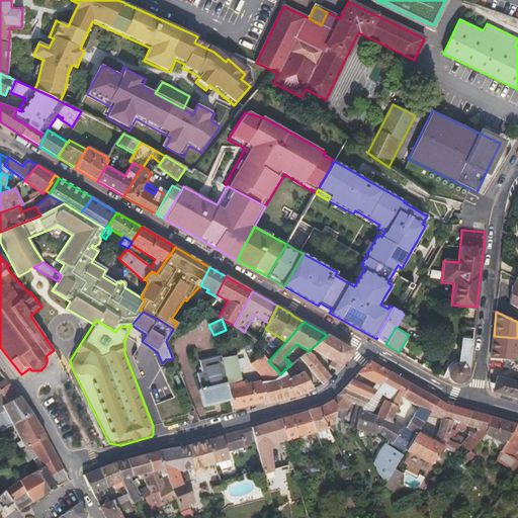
[(468,376),(473,328),(462,327),(458,363),(456,363),(454,364),(452,365),(450,367),(449,368),(448,371),(448,373),(448,375),(449,377),(450,379),(453,382),(455,383),(458,383),(460,383),(462,382),(464,381),(467,379),(467,378),(468,376)]
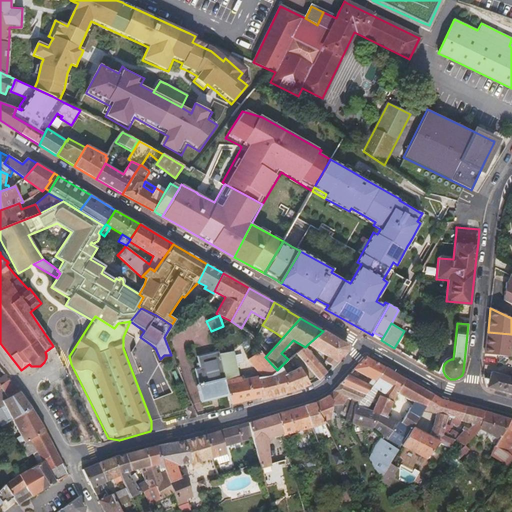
[(328,357),(325,361),(333,366),(348,350),(348,345),(323,331),(308,344),(328,357)]
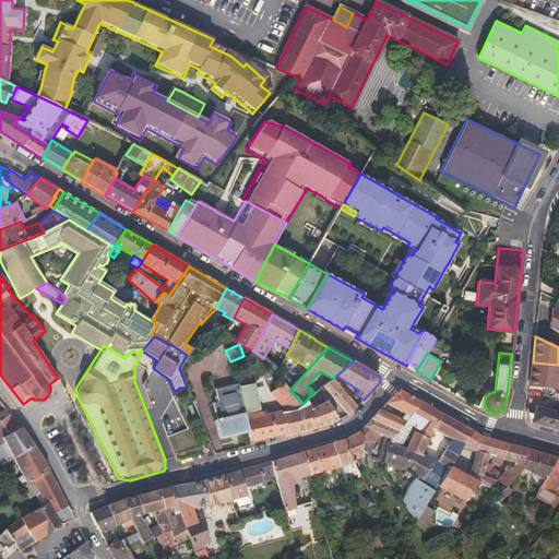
[(407,363),(406,366),(411,369),(416,371),(418,368),(407,363)]
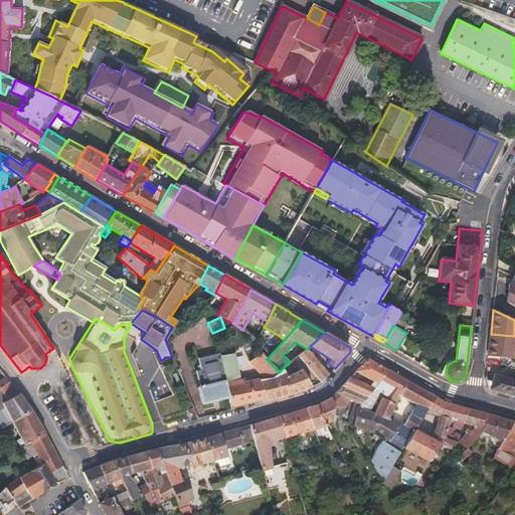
[(514,336),(491,334),(488,356),(502,357),(513,359),(514,341),(514,336)]
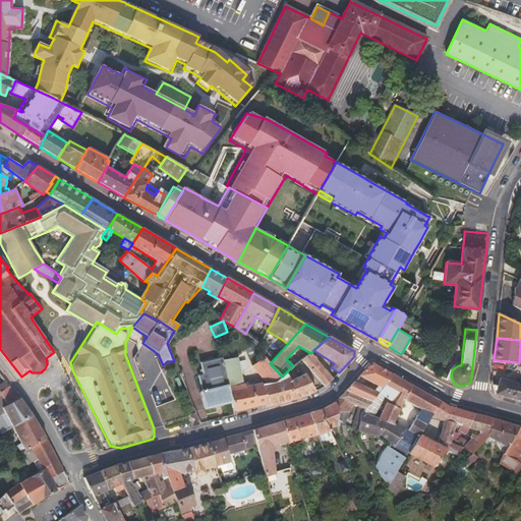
[(280,348),(282,350),(288,343),(285,342),(280,348)]
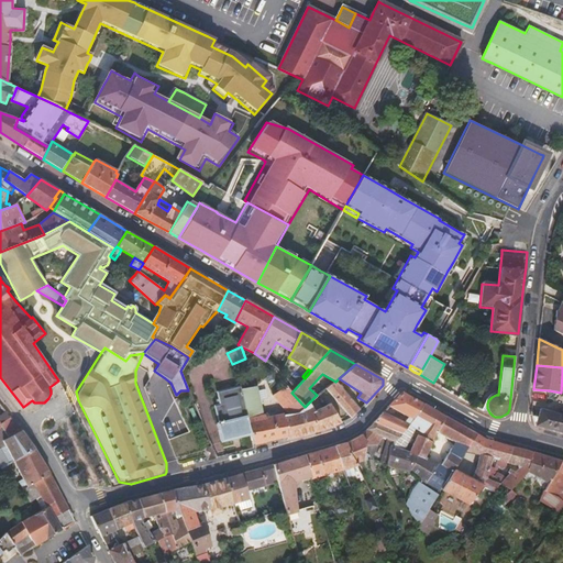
[(326,388),(352,419),(360,410),(335,382),(326,388)]
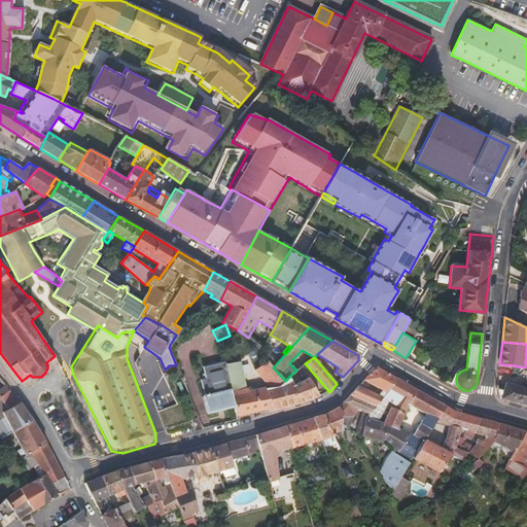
[(225,361),(204,366),(207,380),(201,381),(205,396),(203,396),(207,414),(235,407),(232,391),(225,364),(225,361)]
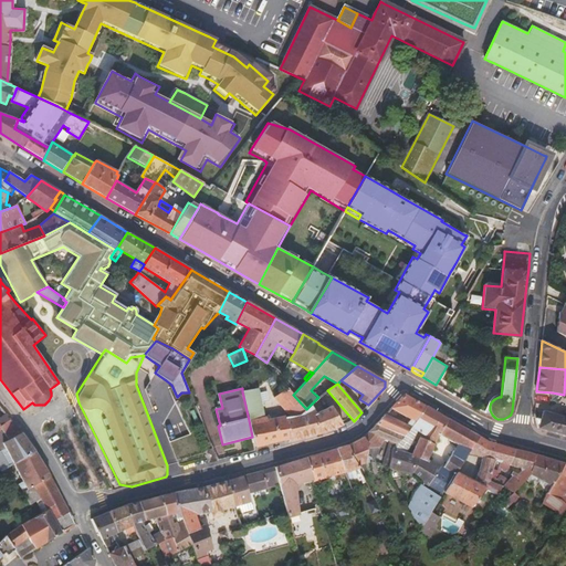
[(257,388),(242,391),(249,420),(263,417),(257,388)]
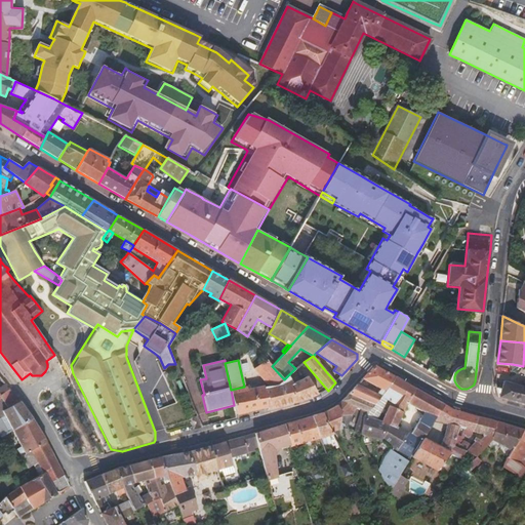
[(284,379),(272,366),(267,360),(253,368),(269,387),(278,385),(284,379)]
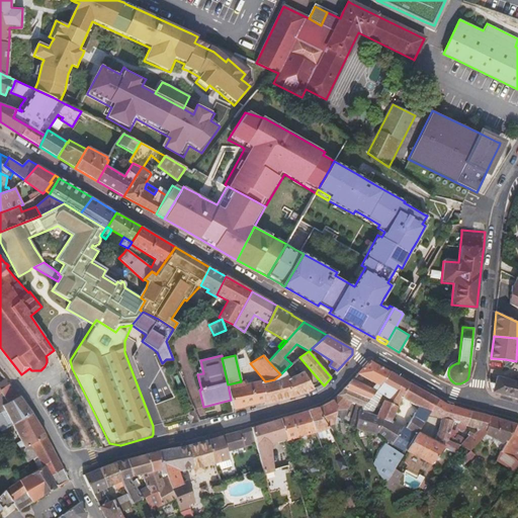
[(370,360),(358,373),(375,383),(380,386),(391,371),(370,360)]
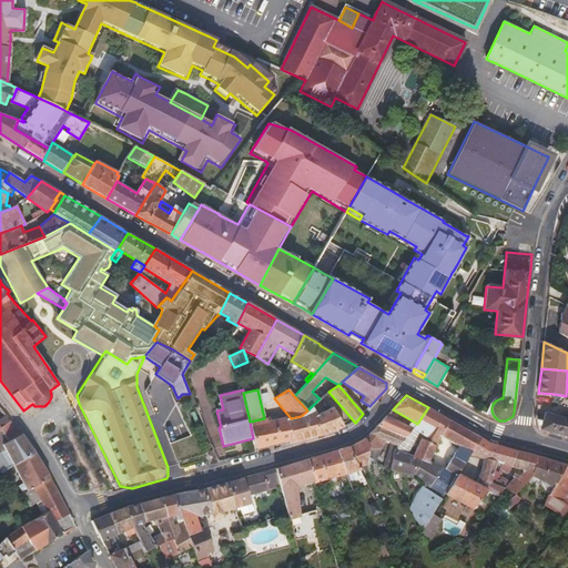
[(291,442),(291,444),(322,435),(344,427),(333,407),(317,414),(312,406),(307,411),(301,416),(291,418),(285,418),(291,442)]
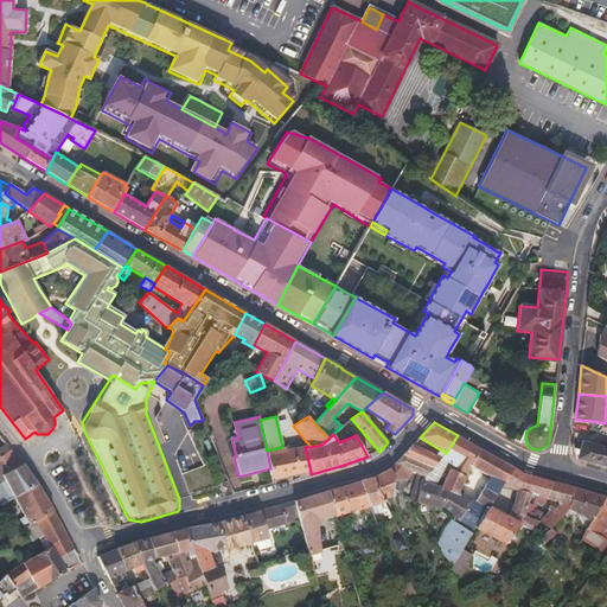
[(480,449),(458,435),(446,453),(441,458),(448,461),(447,464),(447,465),(441,477),(446,478),(442,487),(435,486),(421,481),(417,500),(428,504),(442,508),(448,491),(458,493),(472,466),(480,449)]
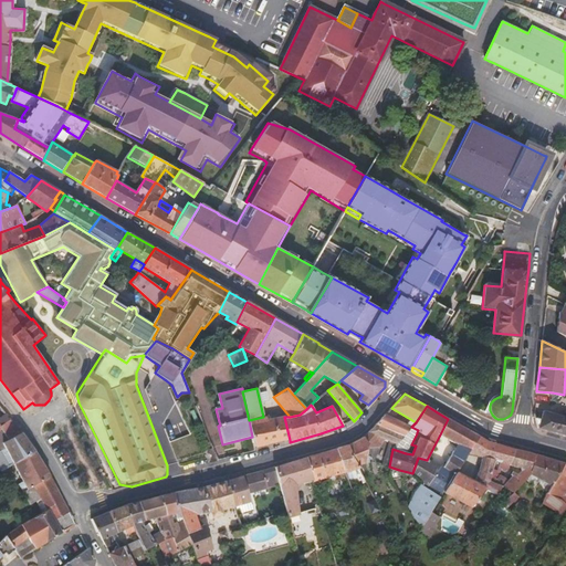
[(565,435),(565,417),(542,411),(540,419),(534,418),(534,419),(534,423),(537,428),(565,435)]
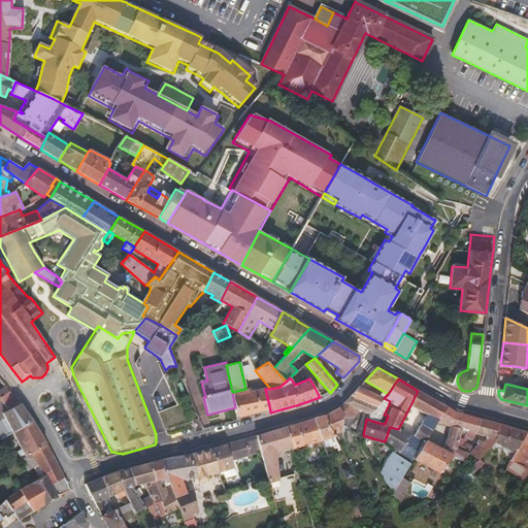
[(380,396),(360,386),(351,396),(376,406),(384,398),(388,394),(383,391),(380,396)]
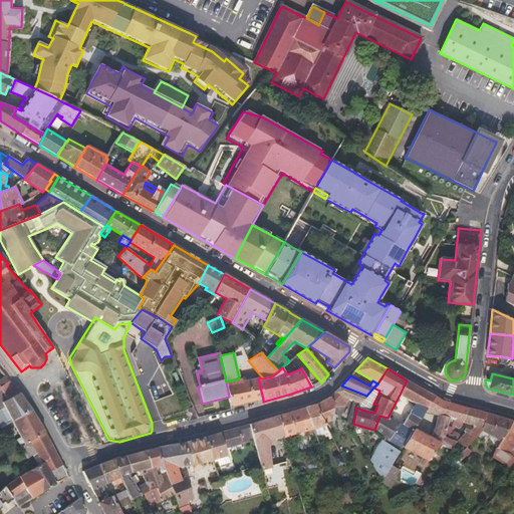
[(0,378),(0,383),(2,388),(0,389),(0,395),(4,402),(19,394),(6,376),(0,378)]
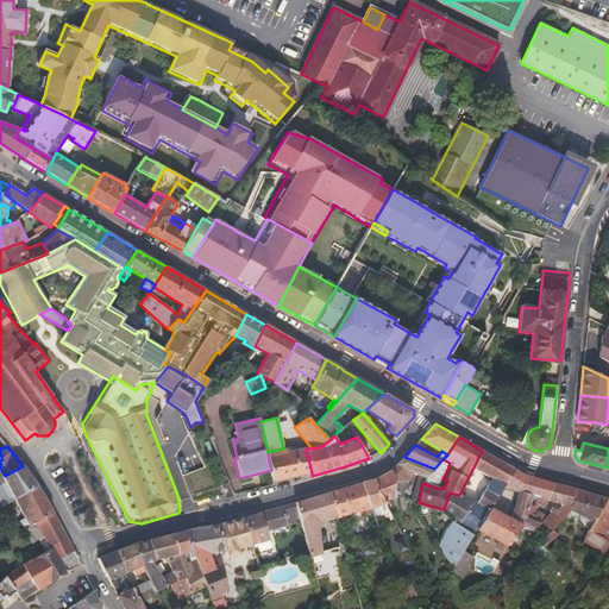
[(312,473),(306,449),(306,447),(287,452),(286,447),(283,449),(268,452),(271,470),(275,482),(312,473)]
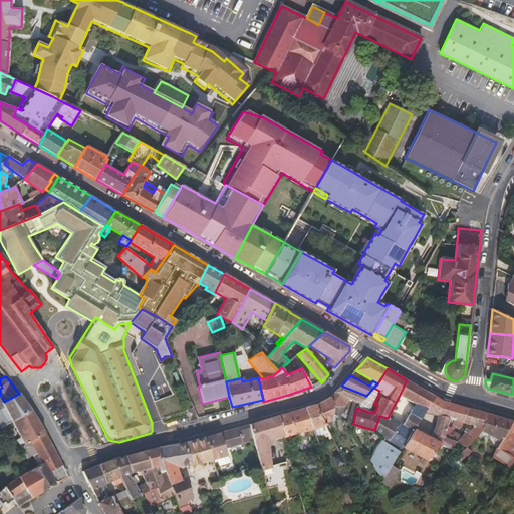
[(435,396),(407,380),(400,395),(410,401),(416,404),(403,425),(399,423),(388,418),(379,416),(374,430),(388,441),(401,450),(403,447),(414,429),(425,412),(435,396)]
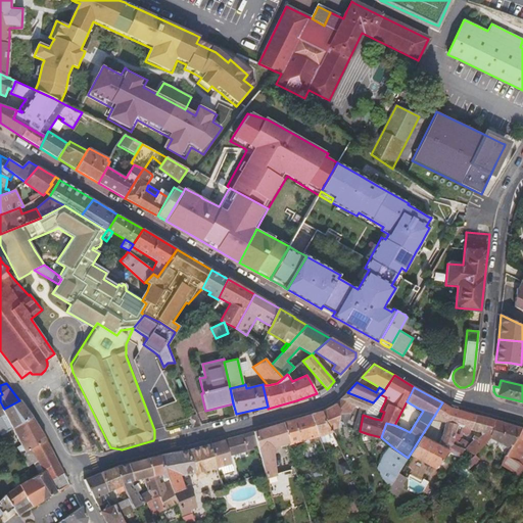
[(322,412),(331,430),(338,428),(338,414),(350,413),(355,406),(367,411),(373,402),(347,392),(337,403),(322,412)]
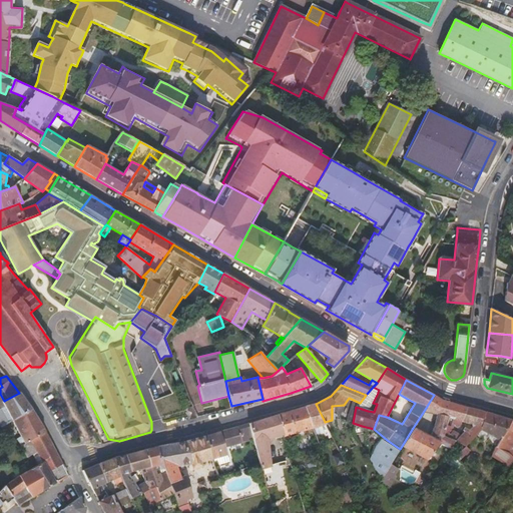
[(373,387),(366,395),(360,403),(358,405),(356,407),(368,411),(378,393),(378,392),(379,390),(373,387)]
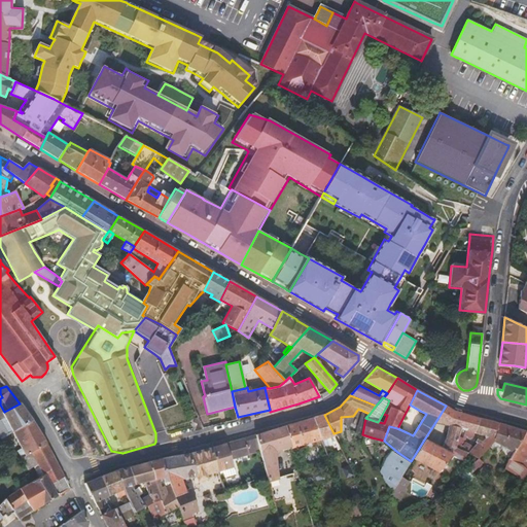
[(13,431),(32,420),(20,403),(4,412),(2,413),(13,431)]
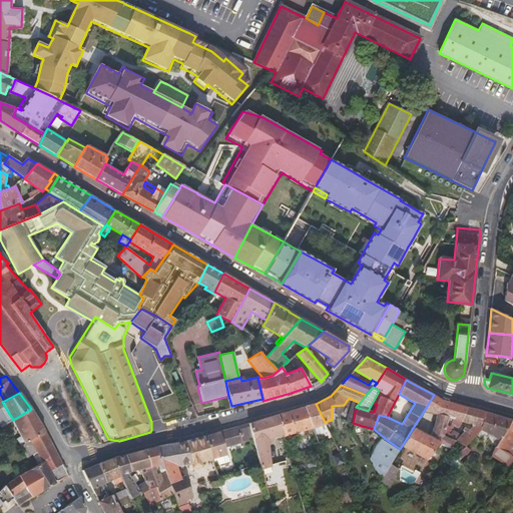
[(159,399),(161,405),(155,407),(160,422),(184,414),(178,393),(159,399)]
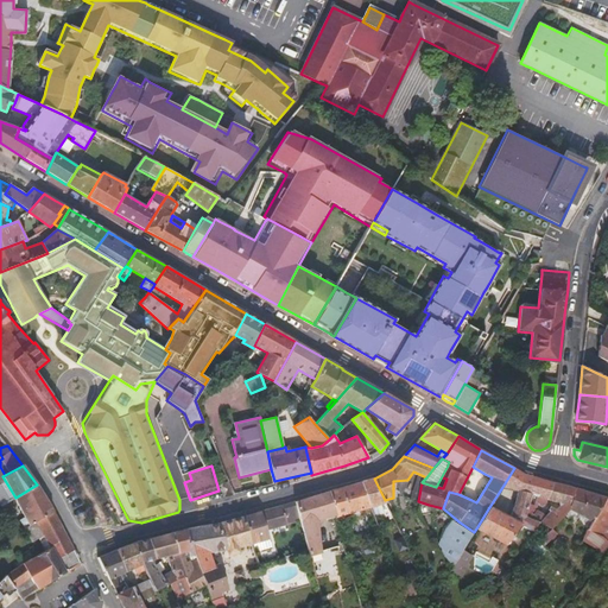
[(485,474),(473,467),(458,494),(472,500),(485,474)]
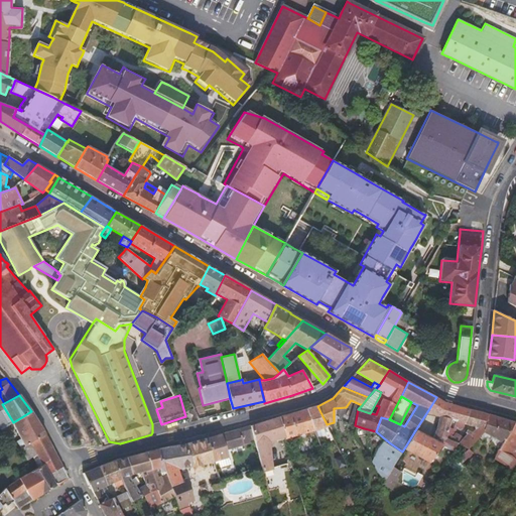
[(436,397),(426,413),(440,417),(433,439),(415,430),(404,448),(430,463),(443,444),(442,444),(445,438),(445,439),(452,420),(457,421),(458,421),(461,413),(467,415),(469,408),(463,407),(444,402),(436,397)]
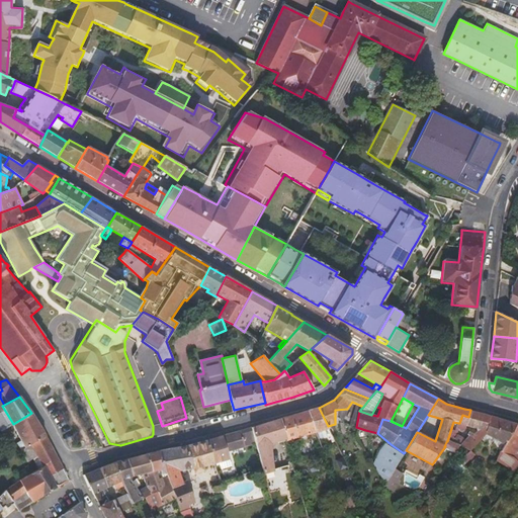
[(309,411),(316,432),(317,432),(325,430),(327,436),(328,440),(334,437),(330,428),(328,426),(319,408),(309,411)]
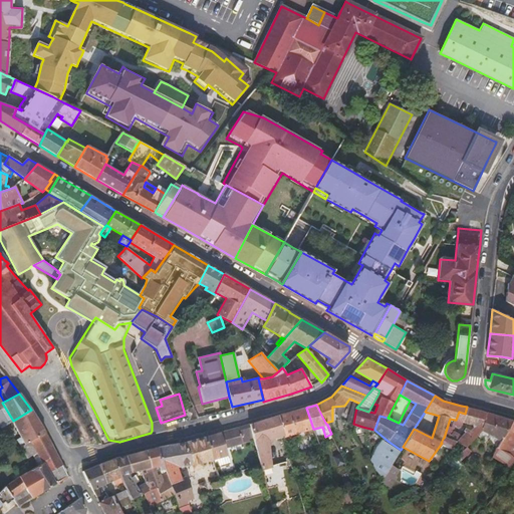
[(353,424),(356,408),(358,406),(353,406),(350,416),(345,414),(343,422),(353,424)]
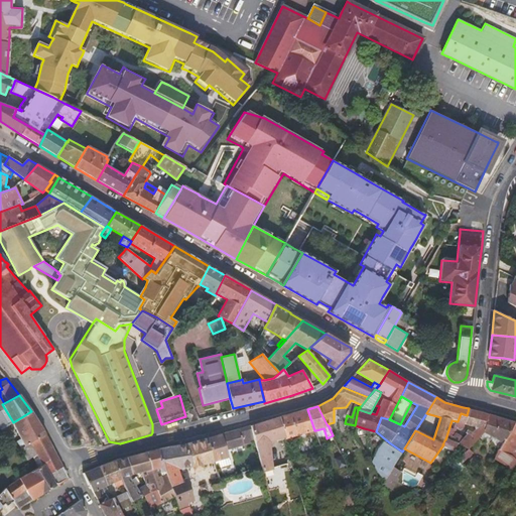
[(469,424),(478,427),(473,432),(468,429),(466,432),(468,433),(465,436),(462,439),(452,434),(449,440),(468,448),(483,432),(483,431),(489,413),(469,408),(467,415),(461,413),(458,421),(464,423),(469,424)]
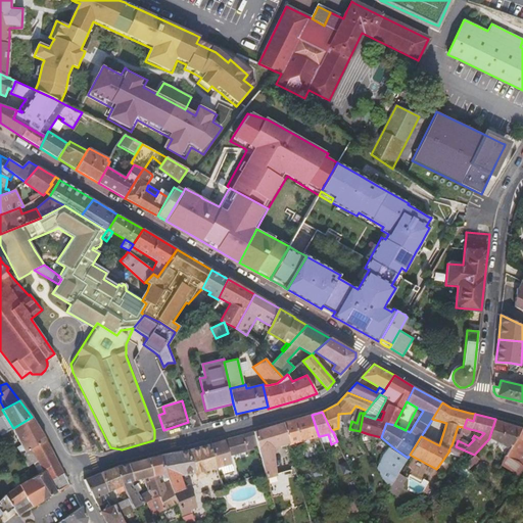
[(191,423),(193,427),(200,426),(195,415),(188,418),(191,423)]
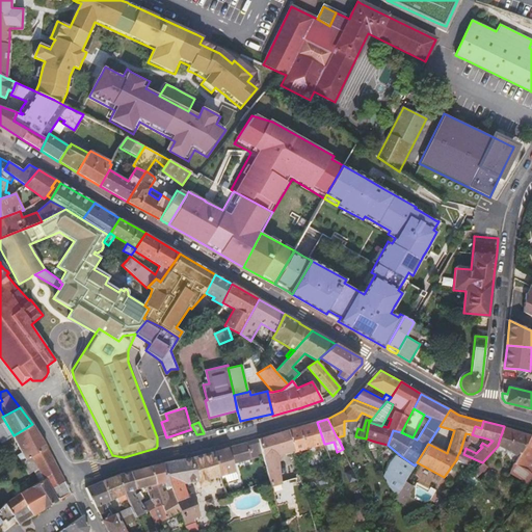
[(289,429),(294,450),(294,452),(324,444),(317,422),(298,427),(289,429)]
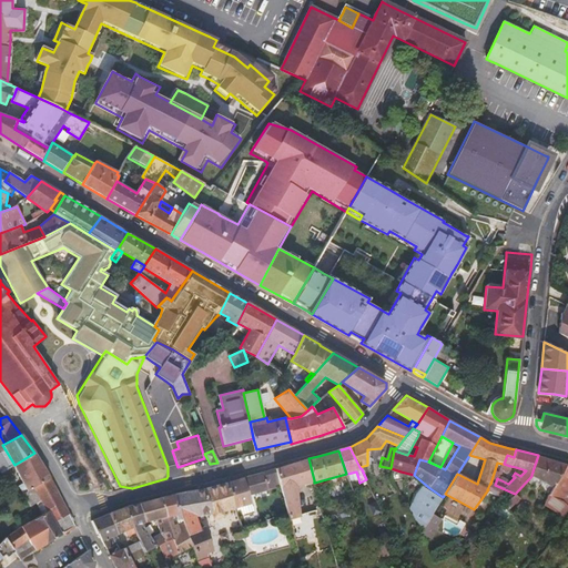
[(28,490),(50,477),(34,453),(14,465),(2,473),(7,478),(12,475),(11,472),(17,468),(23,484),(28,490)]
